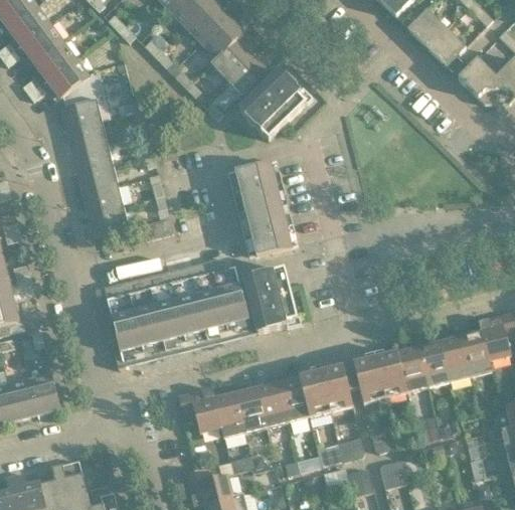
[(6,0),(0,5),(0,16),(8,27),(36,6),(32,0),(6,0)]
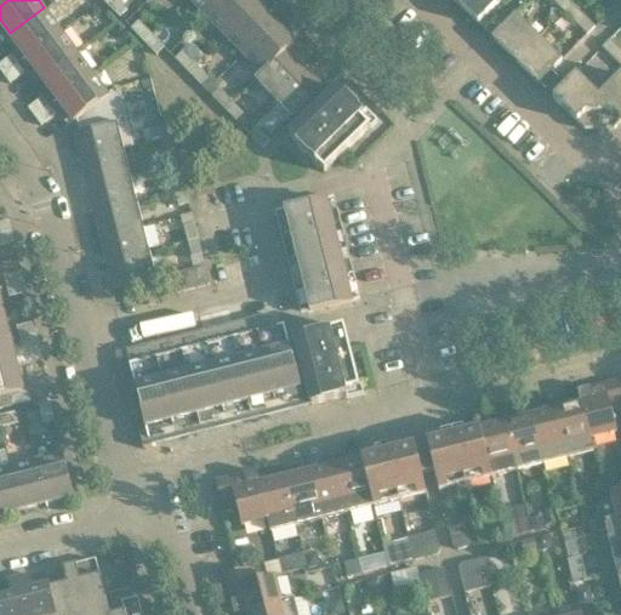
[(126,5),(121,0),(107,0),(119,13),(126,5)]
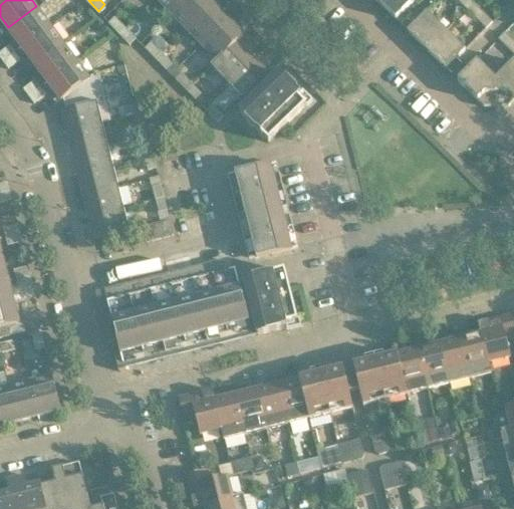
[(161,0),(171,10),(181,0),(161,0)]
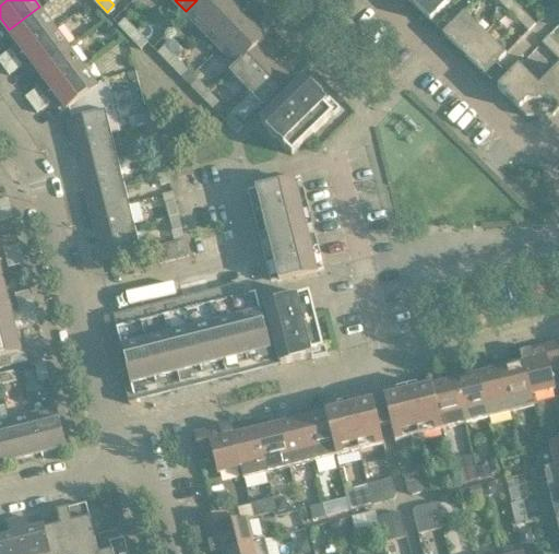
[(229,1),(228,0),(197,0),(186,11),(202,28),(229,1)]
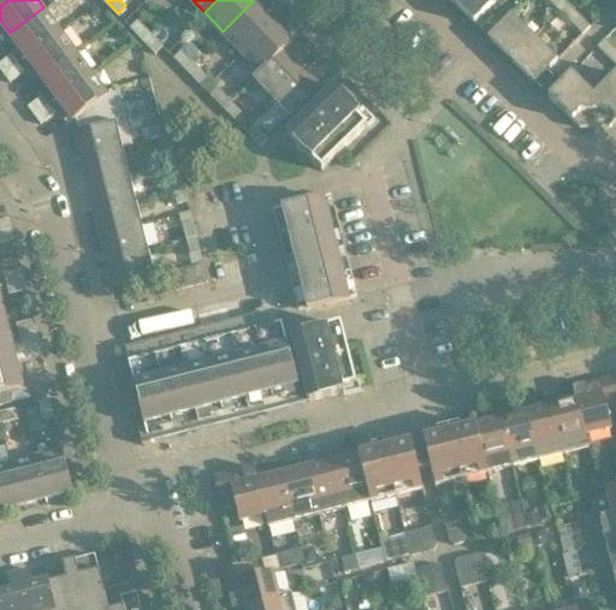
[(452,0),(474,21),(493,0),(452,0)]
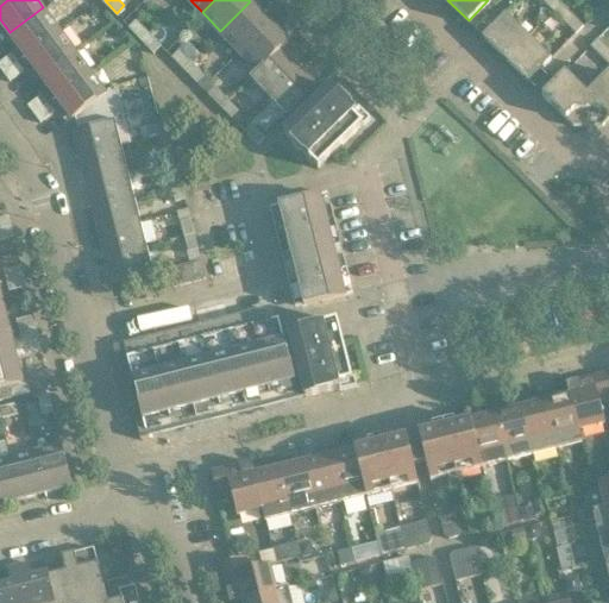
[(571,11),(562,0),(559,0),(552,7),(564,19),(571,11)]
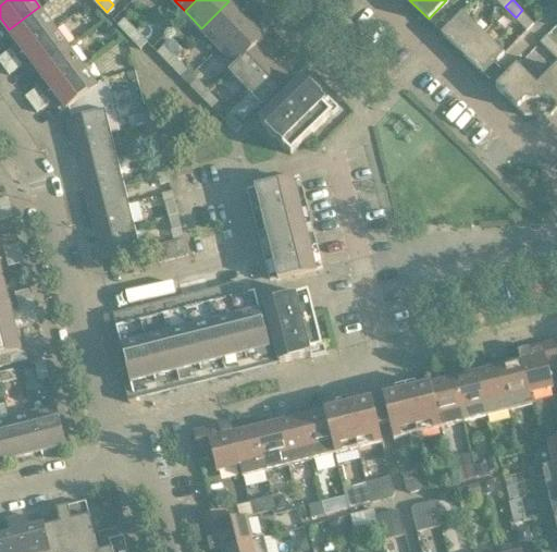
[(246,19),(229,1),(201,28),(218,45),(246,19)]
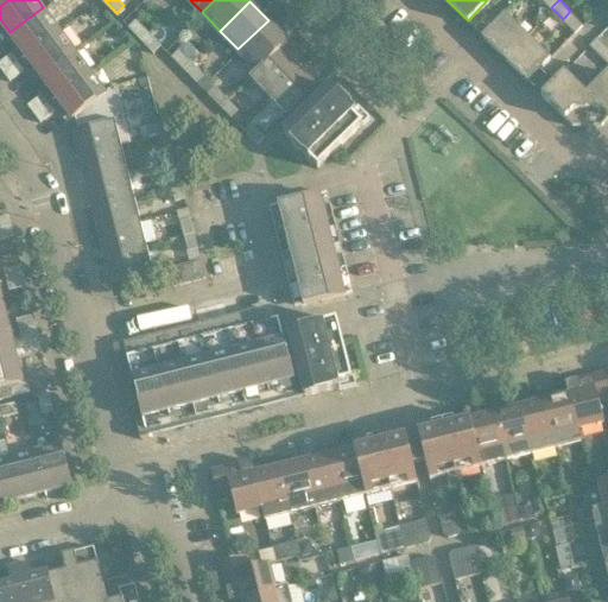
[(43,7),(10,32),(25,52),(58,27),(43,7)]
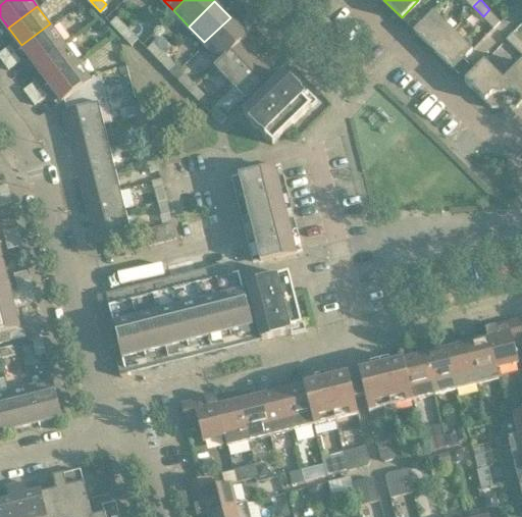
[(413,29),(432,48),(453,28),(432,8),(413,29)]
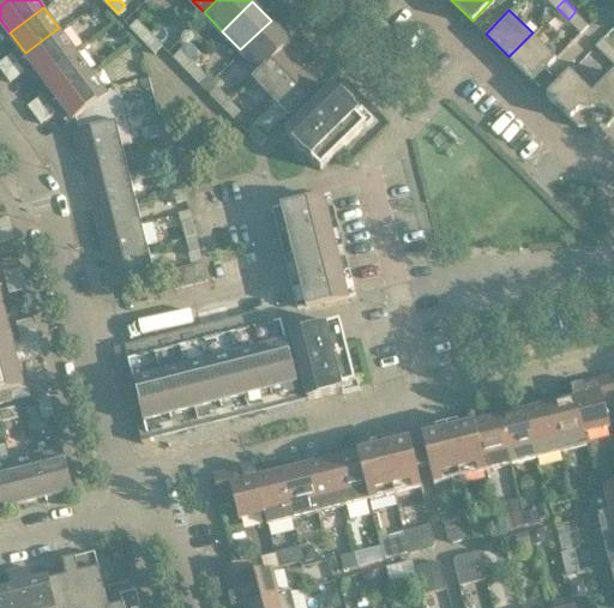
[(588,22),(576,11),(569,19),(579,30),(588,22)]
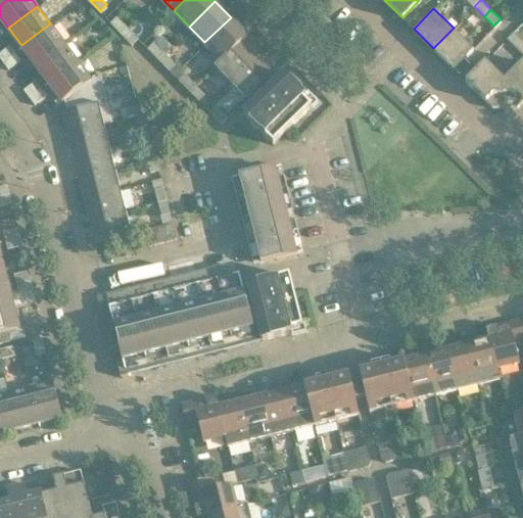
[(116,14),(109,20),(121,32),(127,26),(116,14)]
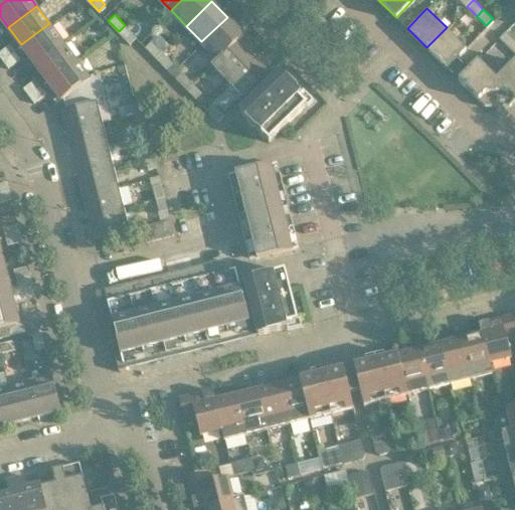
[(242,33),(227,17),(201,41),(216,57),(217,57),(236,38),(236,39),(242,33)]
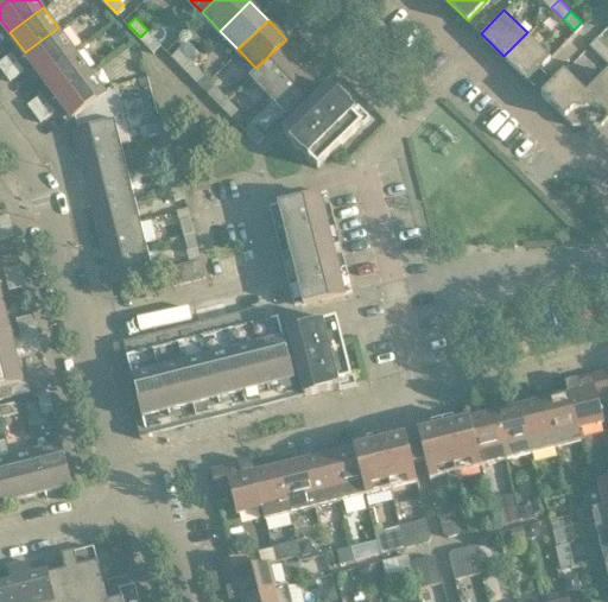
[(58,27),(25,52),(40,74),(74,48),(58,27)]
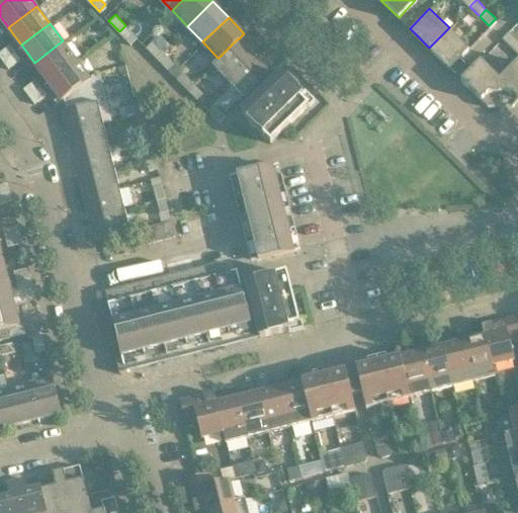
[(136,35),(125,25),(119,31),(130,43),(136,35)]
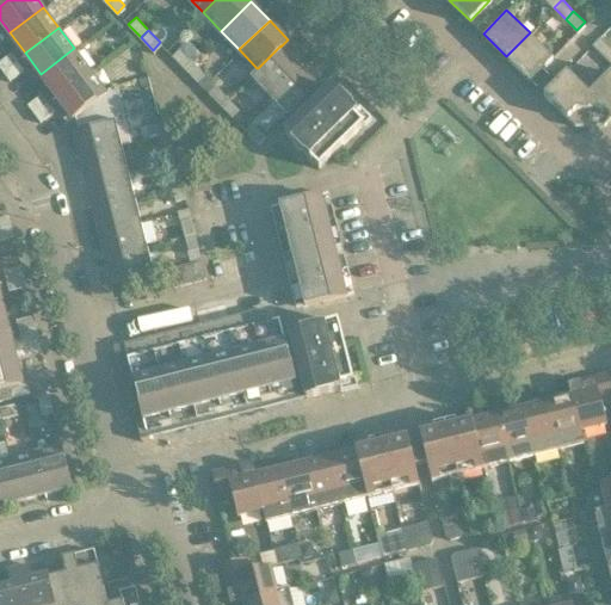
[(530,32),(506,56),(530,79),(553,55),(530,32)]
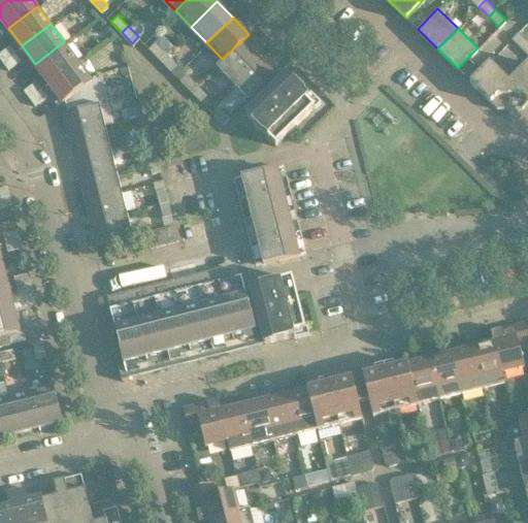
[(512,36),(522,46),(527,39),(518,30),(512,36)]
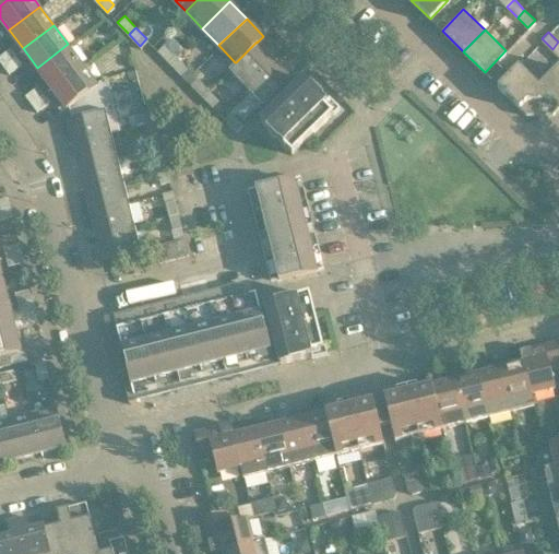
[(273,59),(257,43),(257,42),(236,62),(235,62),(228,69),(246,86),(273,59)]
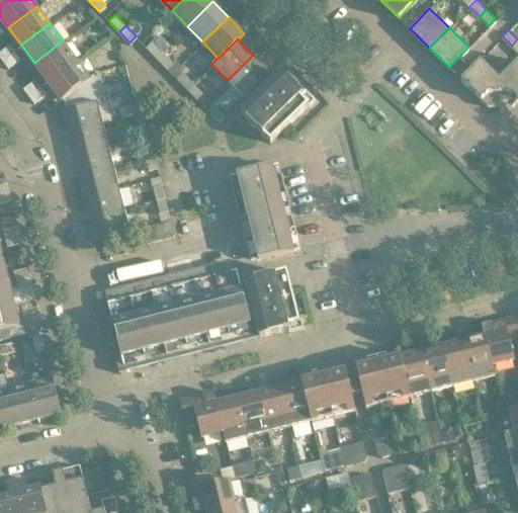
[(152,39),(146,46),(156,57),(162,51),(152,39)]
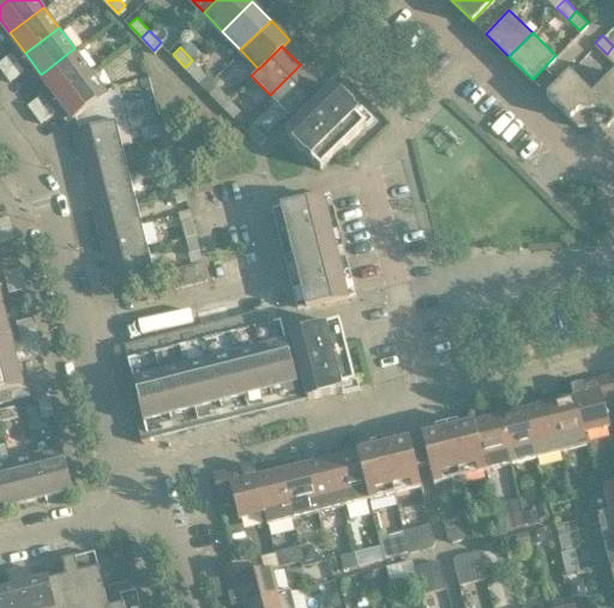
[(74,48),(41,74),(56,95),(90,70),(74,48)]
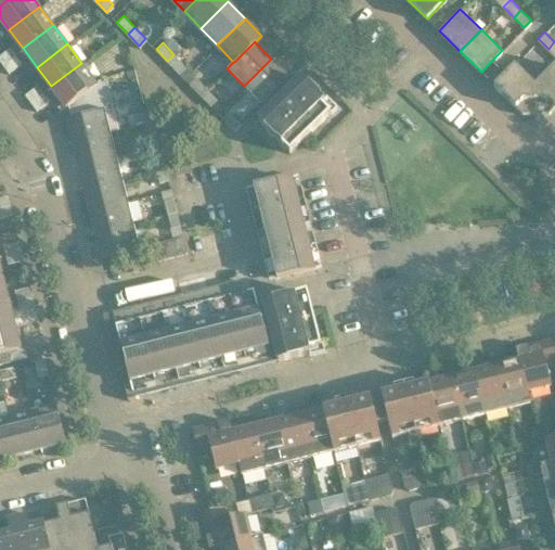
[(0,52),(0,59),(2,63),(15,53),(10,46),(0,52)]
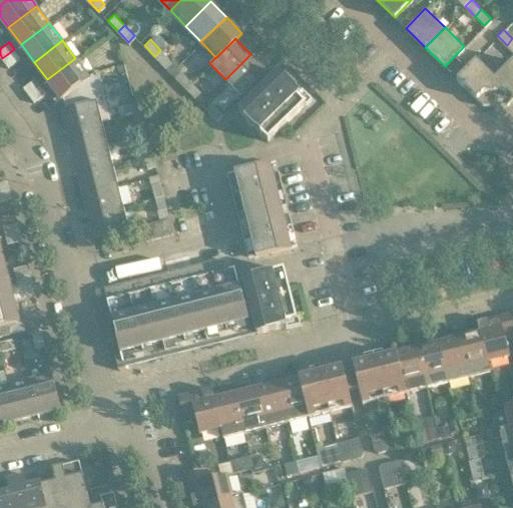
[(20,56),(14,49),(2,58),(8,65),(20,56)]
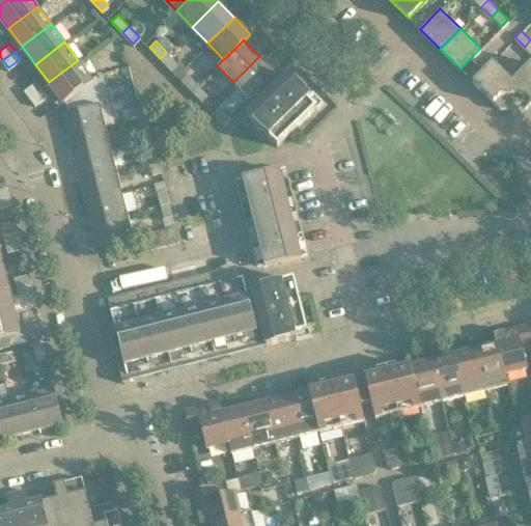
[(177,62),(166,52),(160,58),(171,68),(177,62)]
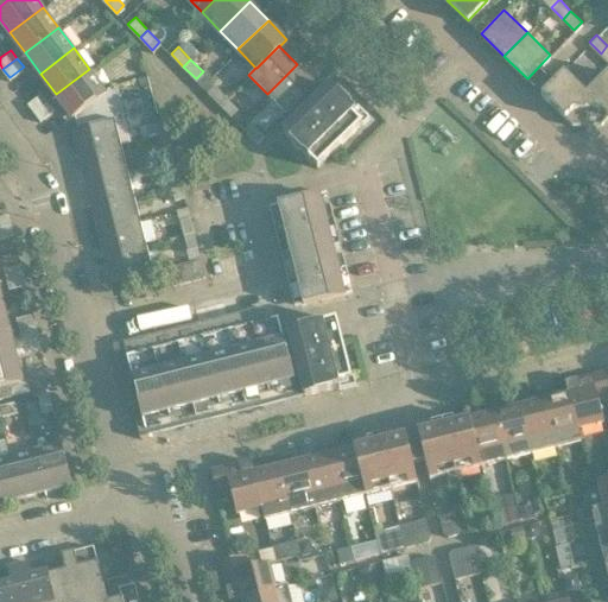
[(316,83),(297,64),(267,94),(286,113),(316,83)]
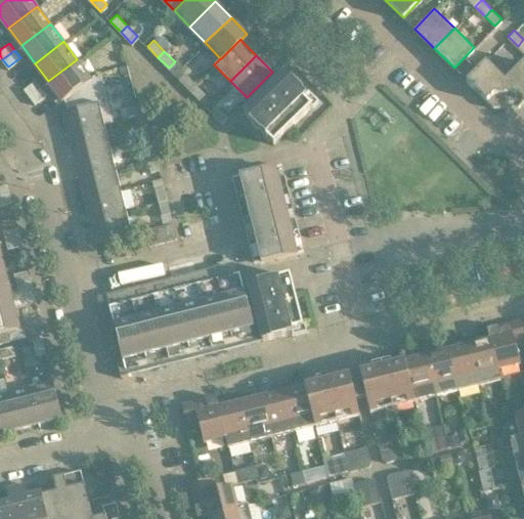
[(518,105),(523,98),(523,58),(505,78),(506,105),(518,105)]
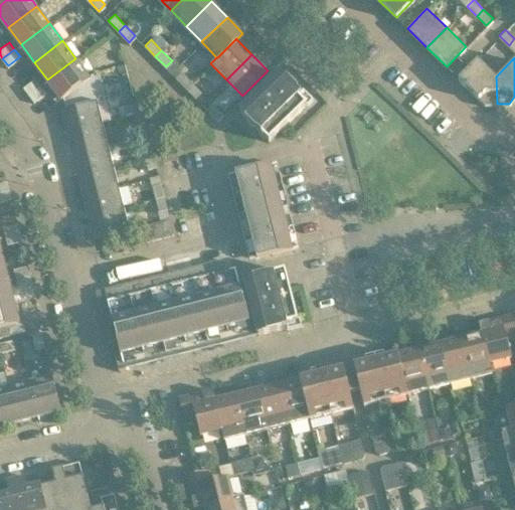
[(75,58),(47,79),(60,98),(63,96),(62,95),(89,76),(89,75),(75,58)]
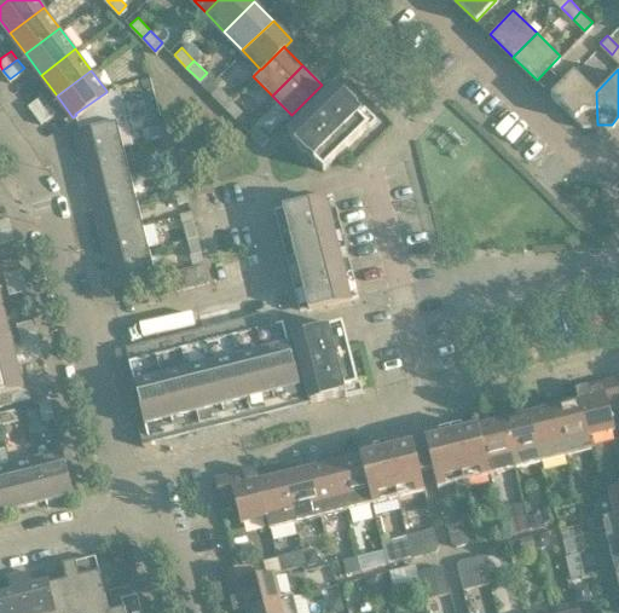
[(573,70),(550,93),(583,125),(597,125),(596,92),(573,70)]
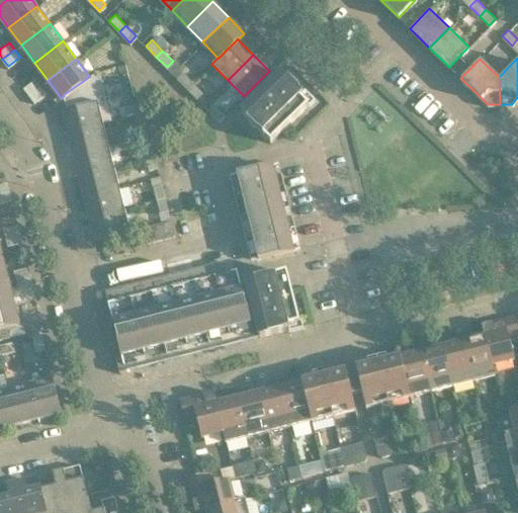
[(125,63),(116,65),(117,69),(122,73),(127,70),(125,63)]
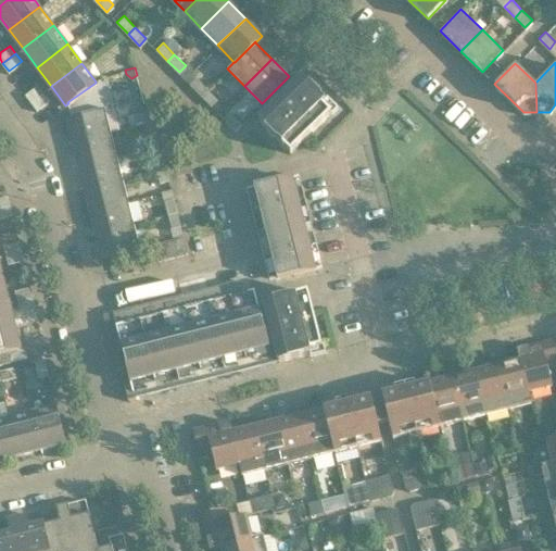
[(96,83),(67,102),(68,103),(71,115),(104,109),(113,107),(108,83),(102,76),(96,82),(96,83)]
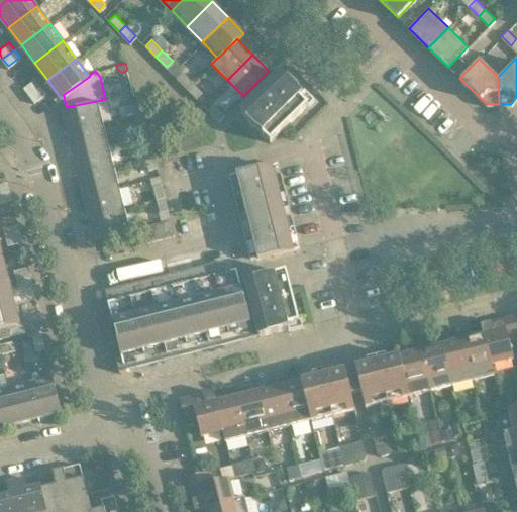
[(182,71),(176,77),(186,87),(192,81),(182,71)]
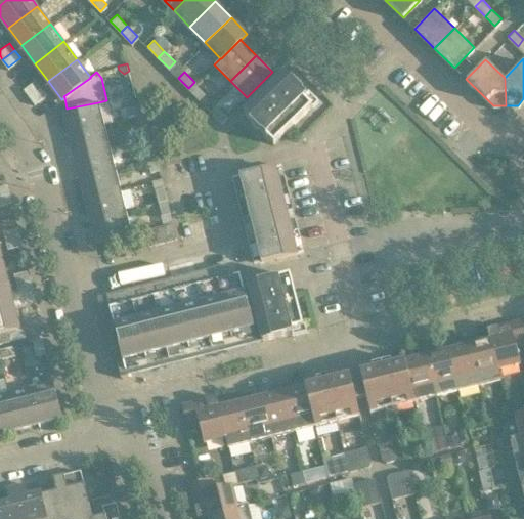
[(273,142),(311,104),(304,96),(306,94),(285,72),(244,112),(273,142)]
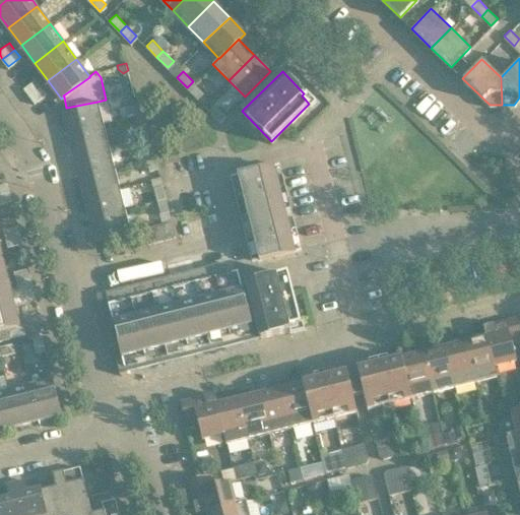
[(23,86),(28,94),(41,85),(36,78),(23,86)]
